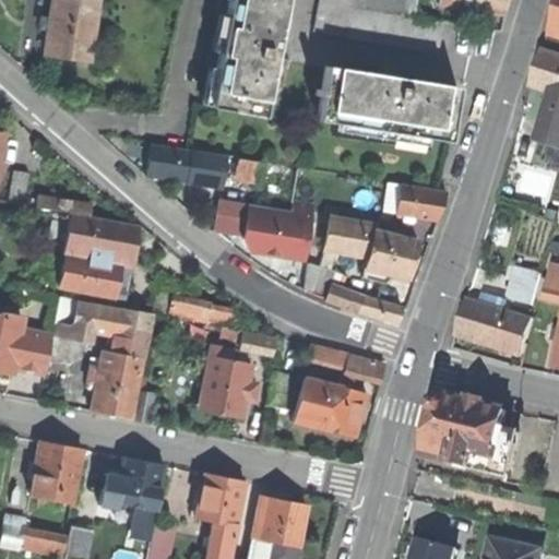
[(52,0),(50,21),(40,19),(39,28),(48,30),(45,55),(58,56),(88,60),(92,37),(94,37),(95,25),(94,25),(97,0),(95,0),(52,0)]
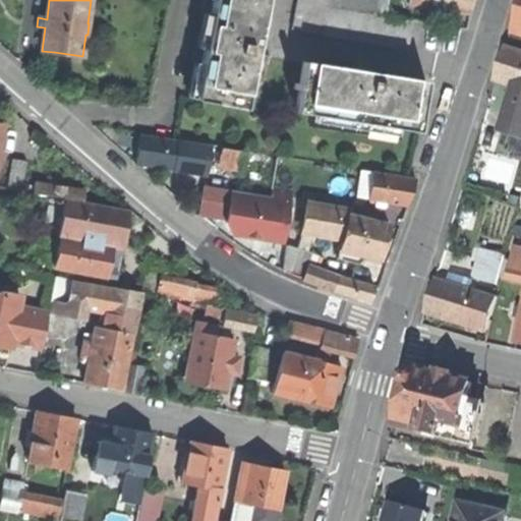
[(265,0),(213,0),(211,15),(205,50),(201,64),(194,100),(244,110),(256,48),(258,34),(265,0)]
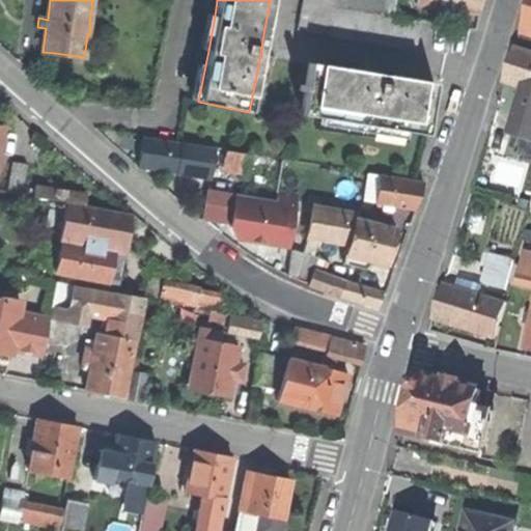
[(304,0),(300,31),(416,50),(420,22),(391,18),(394,0),(304,0)]
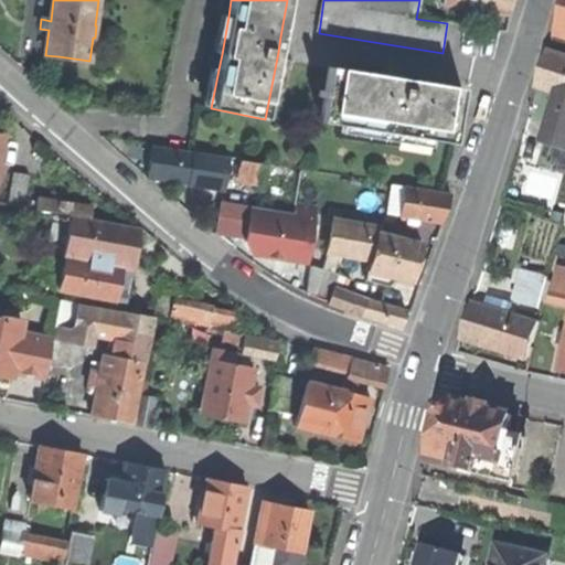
[(445,0),(445,3),(510,14),(512,0),(445,0)]
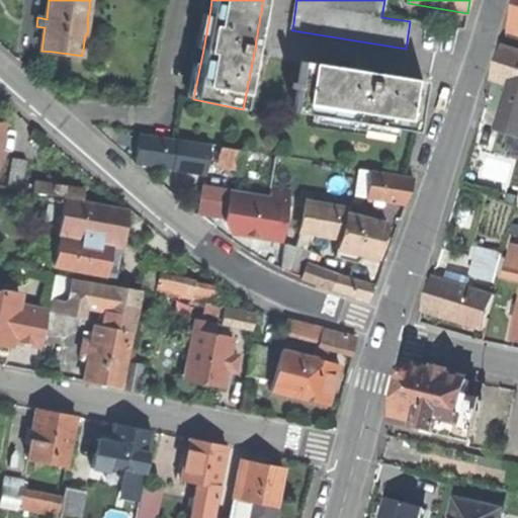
[(517,0),(508,34),(517,36),(517,0)]
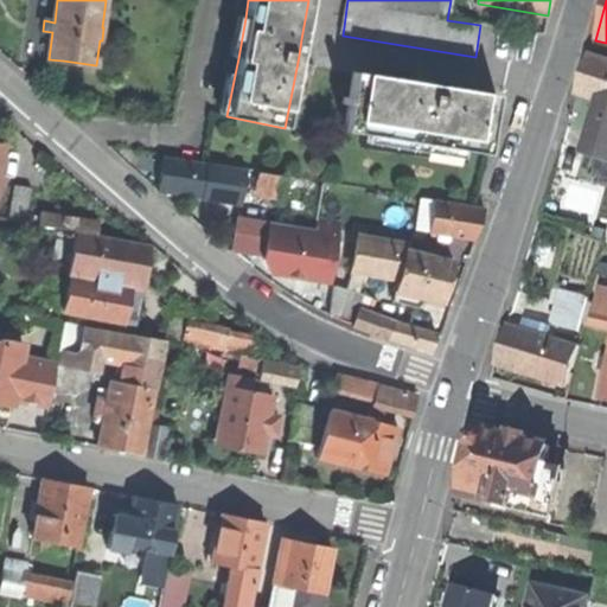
[(230,57),(238,58),(246,18),(237,17),(230,57)]
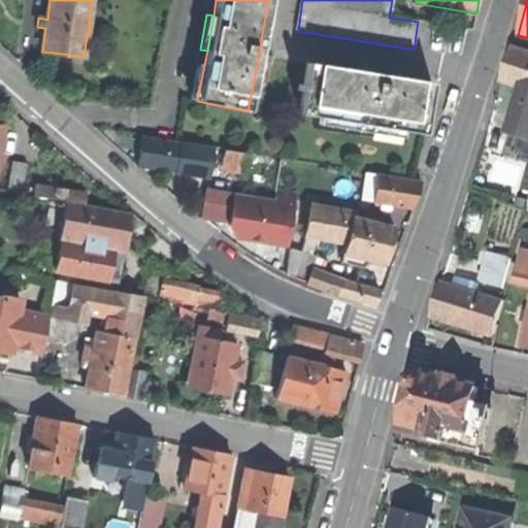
[(268,35),(262,34),(260,48),(266,50),(267,42),(268,35)]
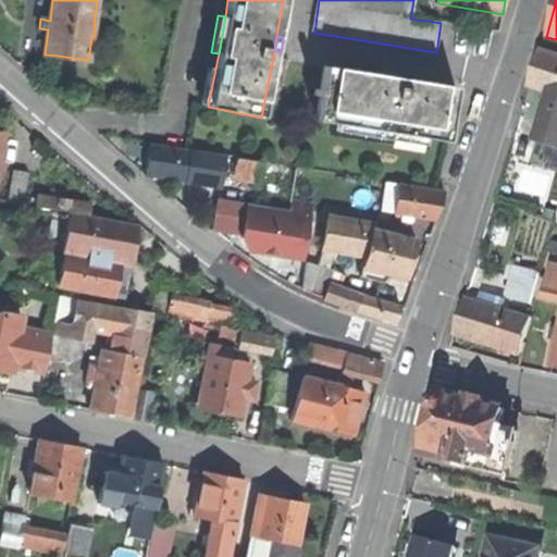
[(551,94),(556,95),(556,57),(542,52),(535,70),(531,87),(551,94)]
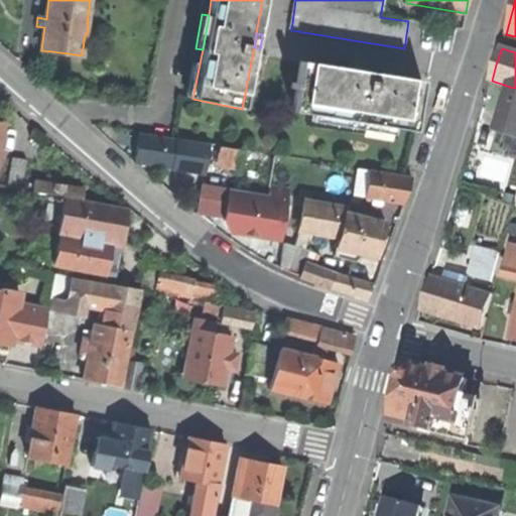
[(186,98),(192,99),(200,63),(192,62),(186,98)]
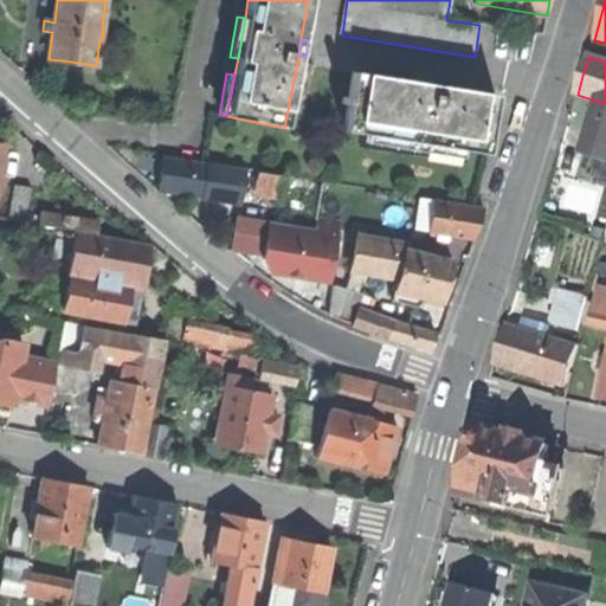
[(487,154),(496,96),(432,85),(416,83),(353,73),(349,98),(343,97),(342,104),(348,105),(343,131),(367,135),(366,143),(462,159),(463,149),(487,154)]
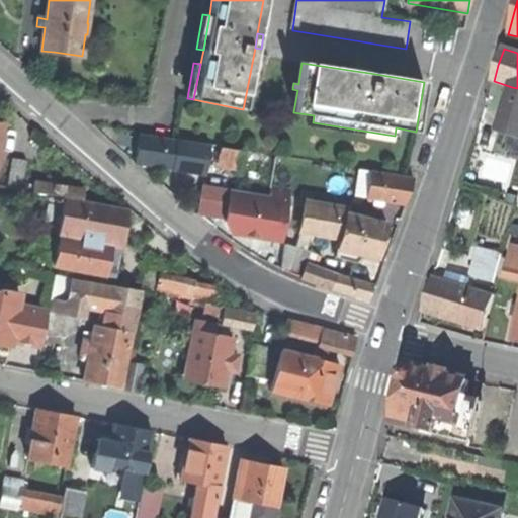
[(356,65),(355,71),(369,73),(370,67),(362,66),(356,65)]
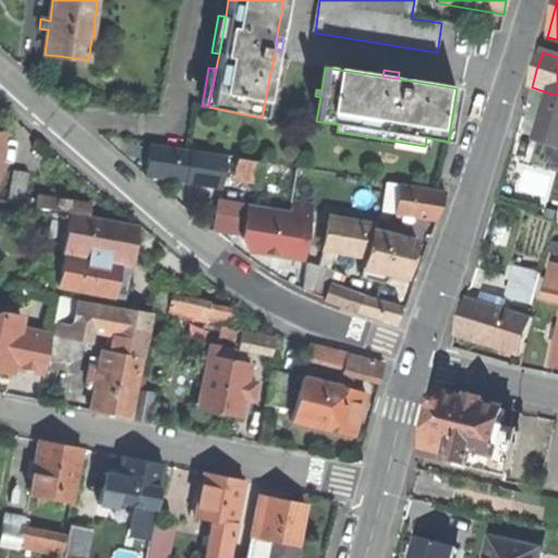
[(557,95),(552,94),(537,140),(557,146),(557,95)]
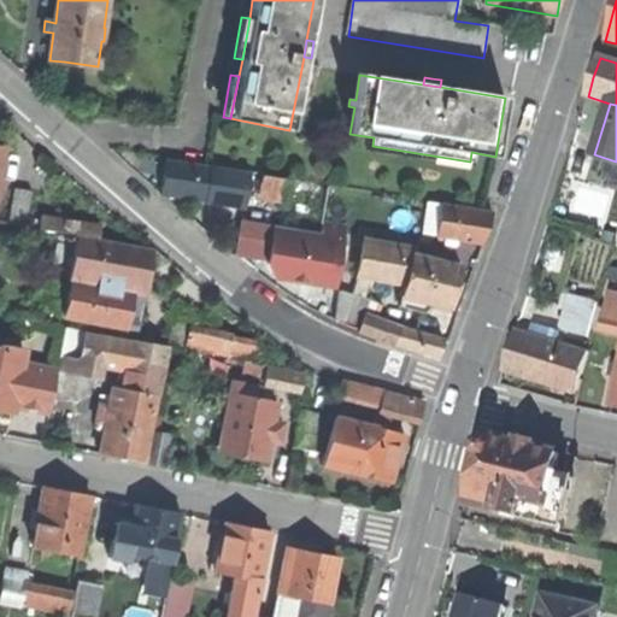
[(245,207),(250,175),(166,162),(160,194),(198,200),(245,207)]
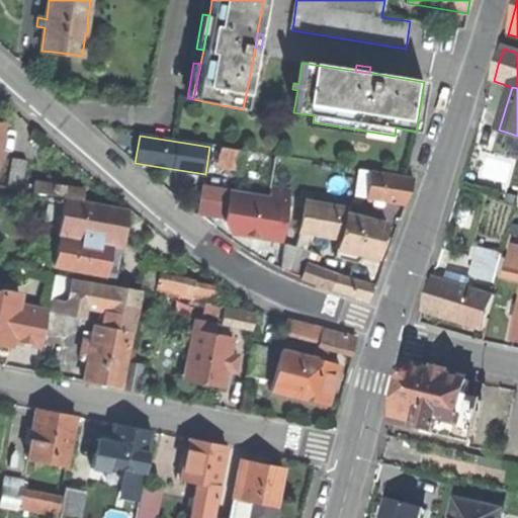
[(224,170),(239,173),(242,151),(220,147),(218,163),(225,164),(224,170)]
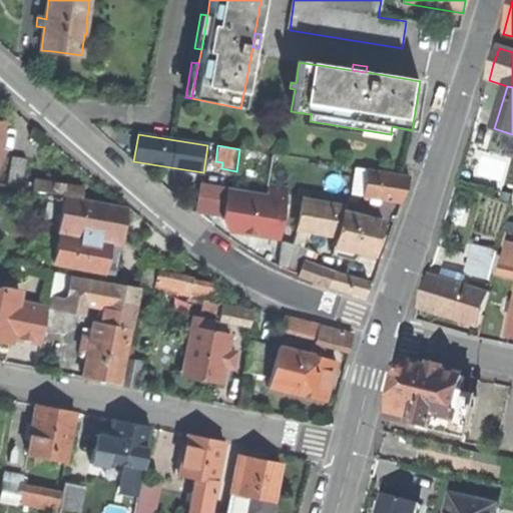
[(6,184),(22,186),(27,156),(11,153),(6,184)]
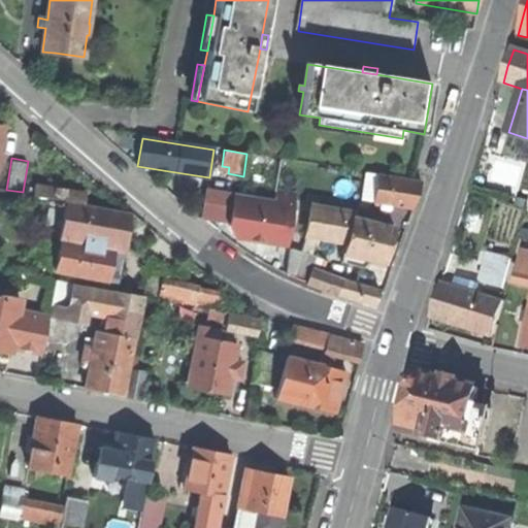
[(416,199),(421,182),(365,173),(360,200),(413,208),(416,199)]
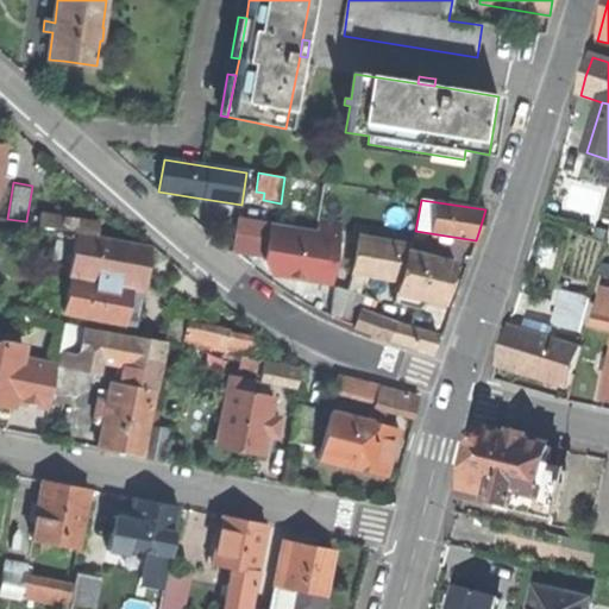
[(39,224),(60,227),(99,234),(101,220),(42,211),(39,224)]
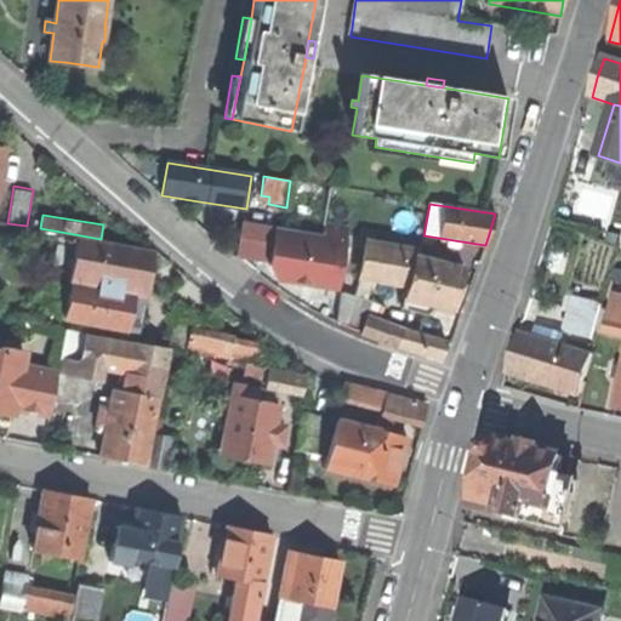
[(308,284),(336,289),(346,229),(324,226),(324,234),(241,222),(237,255),(271,261),(269,267),(278,279),(308,284)]
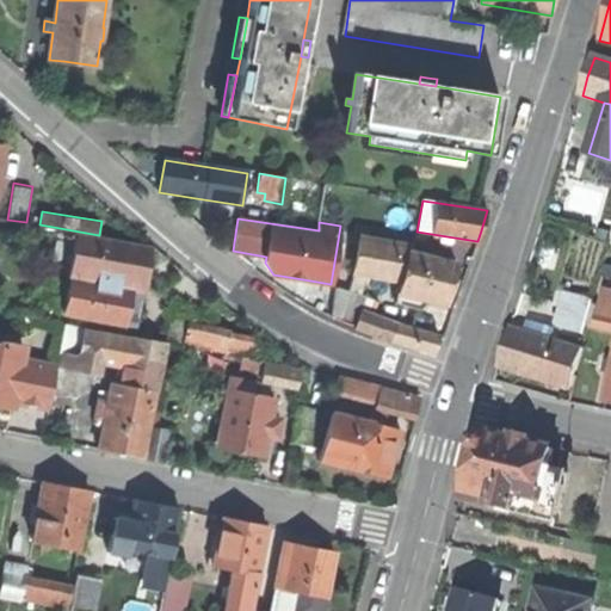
[(139,323),(153,244),(99,235),(60,228),(53,271),(45,270),(38,304),(139,323)]
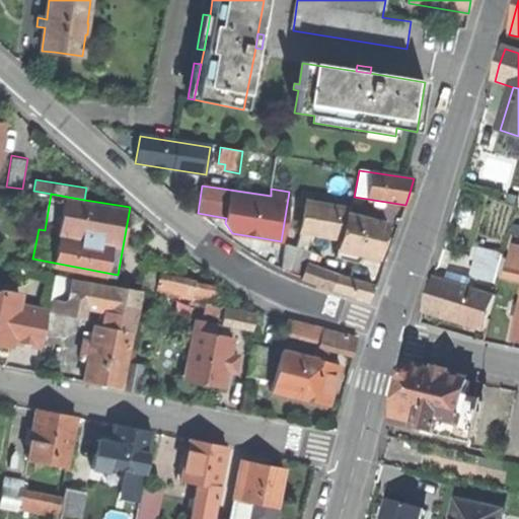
[(349,210),(306,203),(302,225),(342,233),(348,213),(349,210)]
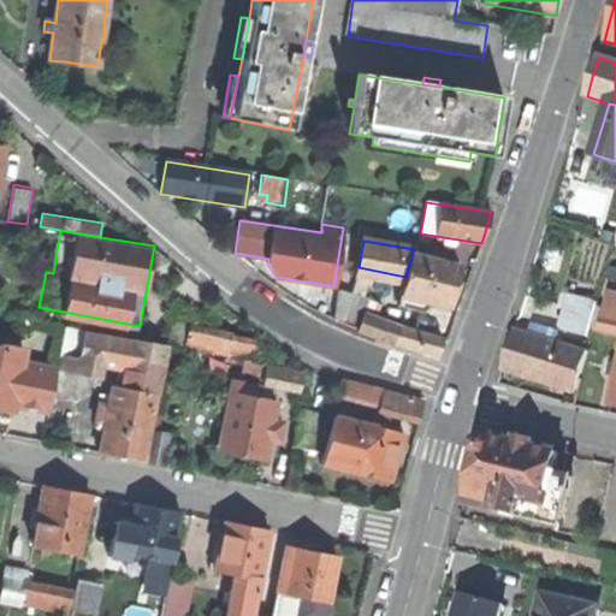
[(460,266),(413,253),(406,277),(402,295),(397,303),(422,312),(425,301),(450,308),(454,290),(460,266)]
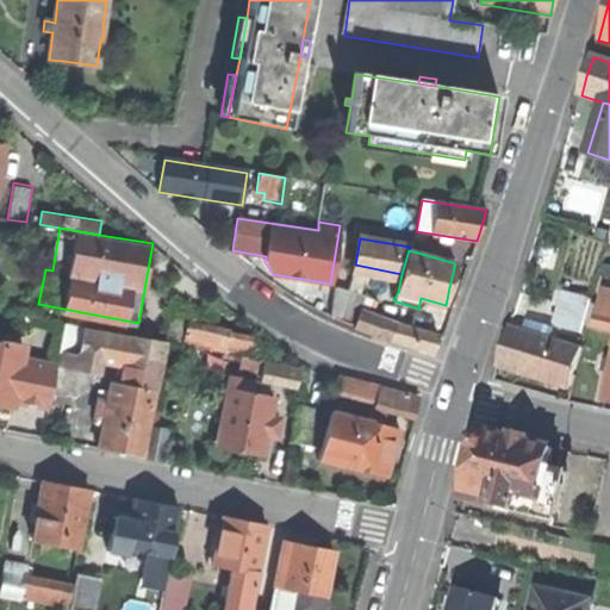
[(337,288),(331,317),(390,340),(434,352),(439,338),(396,324),(360,312),(366,296),(337,288)]
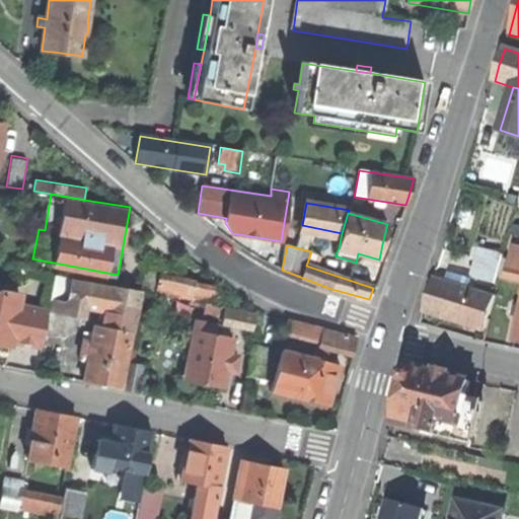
[(518,247),(513,247),(510,262),(518,264),(518,247)]
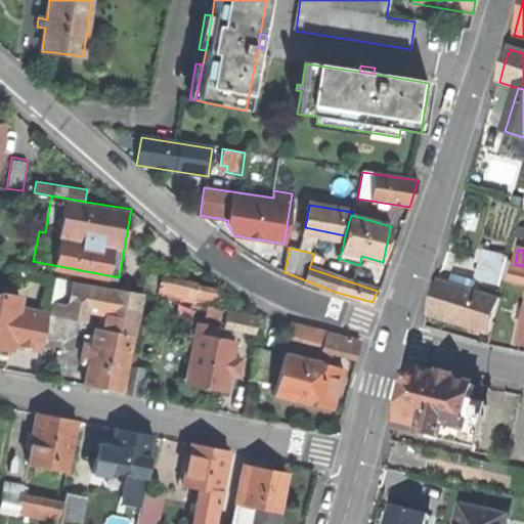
[(484,252),(480,263),(505,270),(509,259),(484,252)]
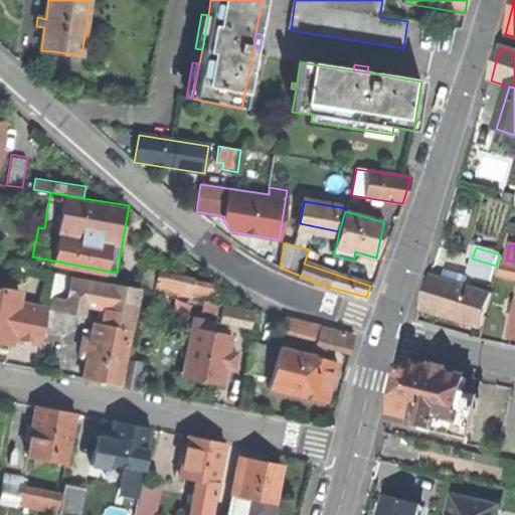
[(180,265),(145,258),(141,284),(211,297),(213,285),(195,282),(192,278),(186,276),(179,275),(180,265)]
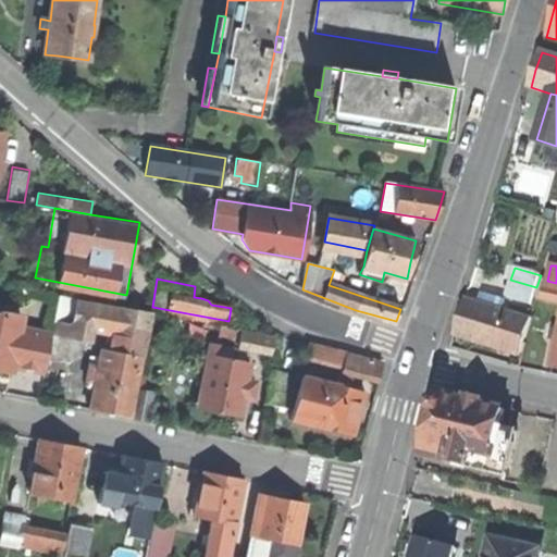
[(510,280),(506,298),(532,306),(536,287),(510,280)]
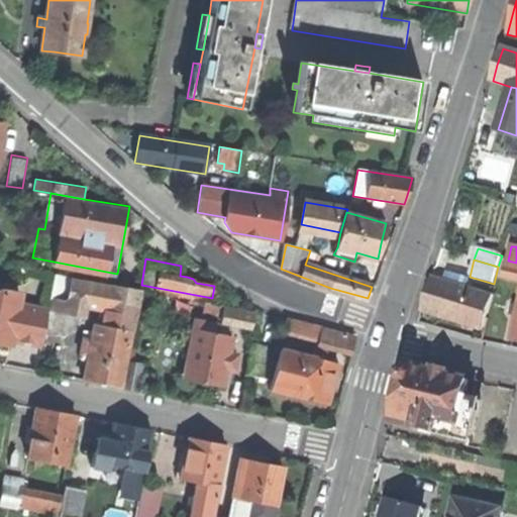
[(516,278),(516,263),(508,261),(504,276),(516,278)]
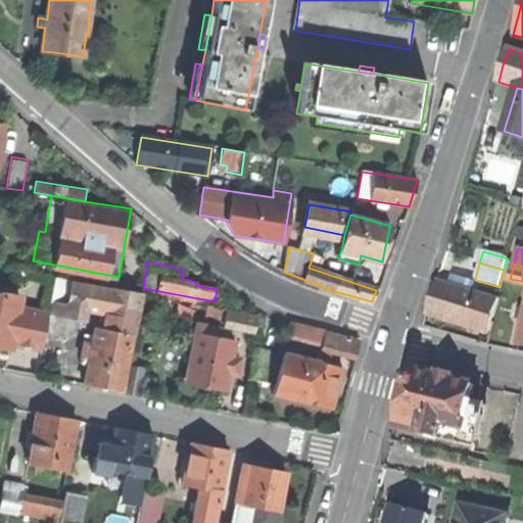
[(51,301),(66,304),(72,281),(55,278),(51,301)]
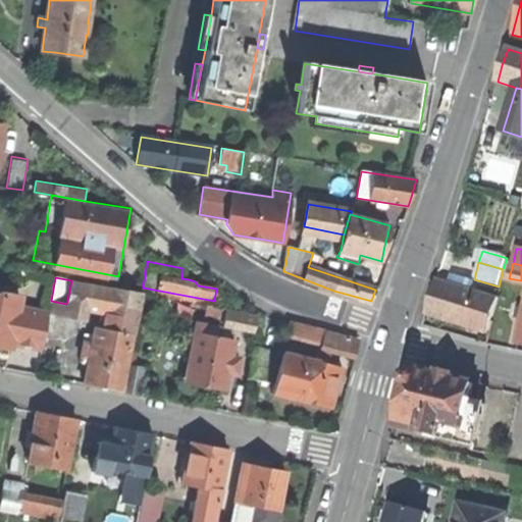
[(485,333),(497,299),(437,279),(431,297),(426,314),(485,333)]
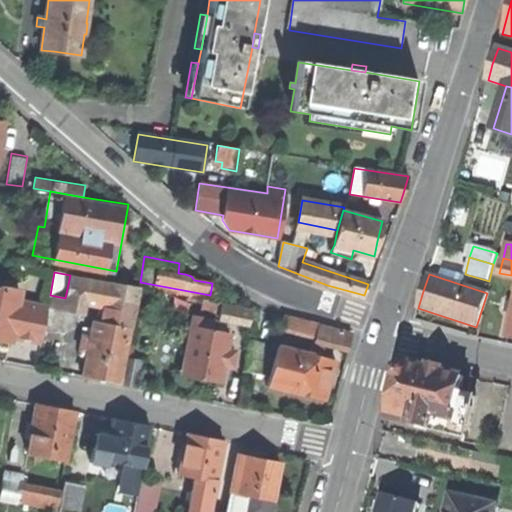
[(70,275),(65,298),(65,300),(104,307),(101,323),(130,328),(137,286),(70,275)]
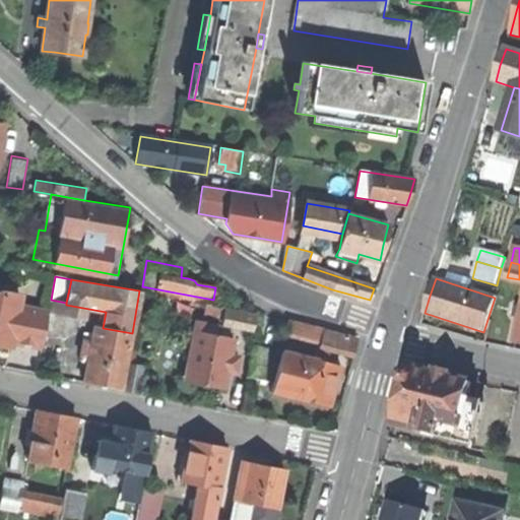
[(13,341),(41,347),(47,313),(18,308),(20,297),(0,293),(0,291),(0,340),(3,344),(6,346),(12,346),(13,341)]
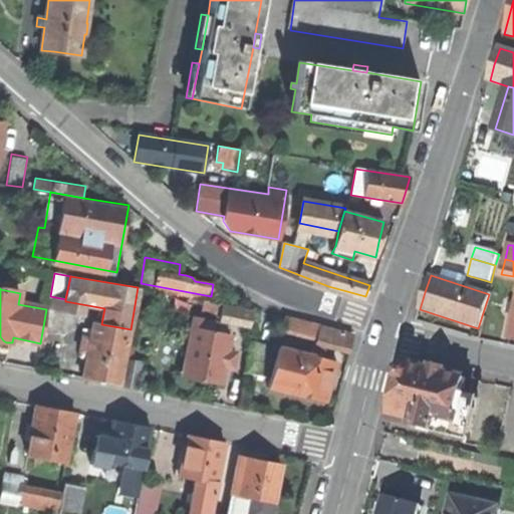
[(222,318),(251,323),(254,309),(225,304),(222,318)]
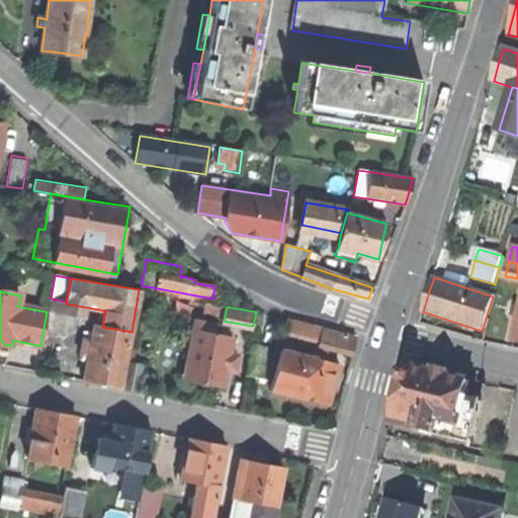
[(230,354),(233,337),(211,333),(213,324),(195,320),(183,379),(196,381),(224,386),(227,371),(235,372),(239,356),(230,354)]
